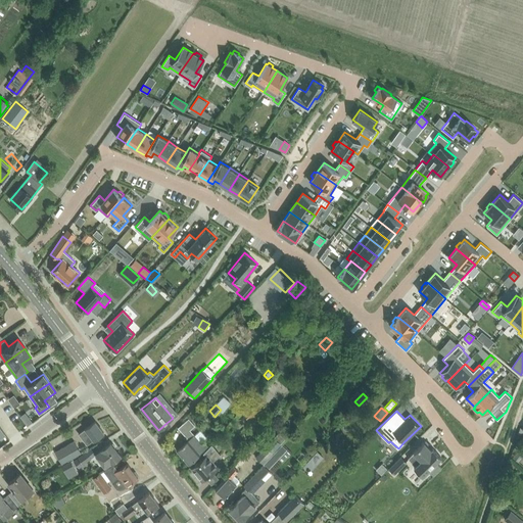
[(29,418),(24,421),(28,426),(32,423),(33,422),(29,418)]
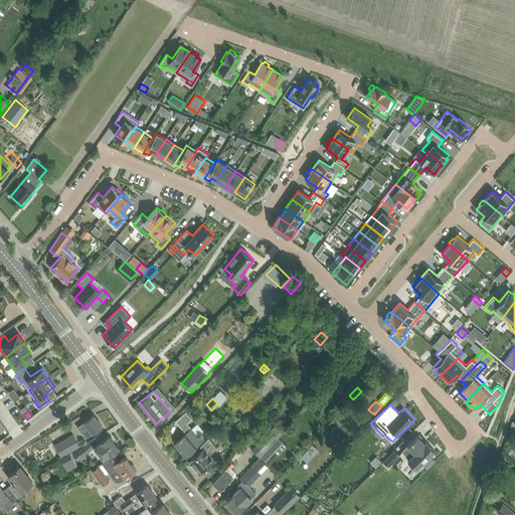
[(186,433),(174,443),(185,457),(193,450),(197,447),(196,446),(204,439),(200,434),(198,435),(187,422),(192,418),(186,411),(183,414),(176,420),(181,427),(182,427),(186,433)]
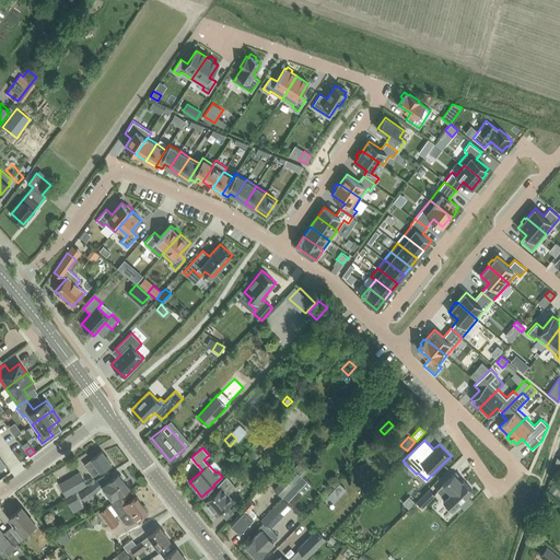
[(93,476),(111,463),(102,451),(84,464),(93,476)]
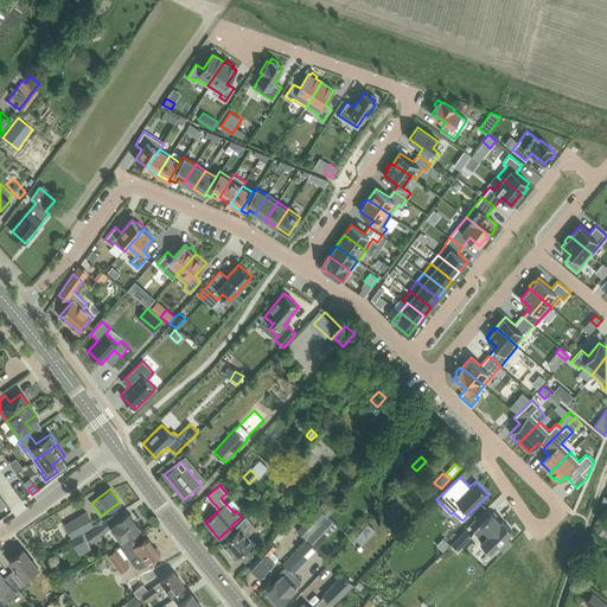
[(310,515),(296,530),(306,538),(319,523),(327,515),(317,506),(310,515)]
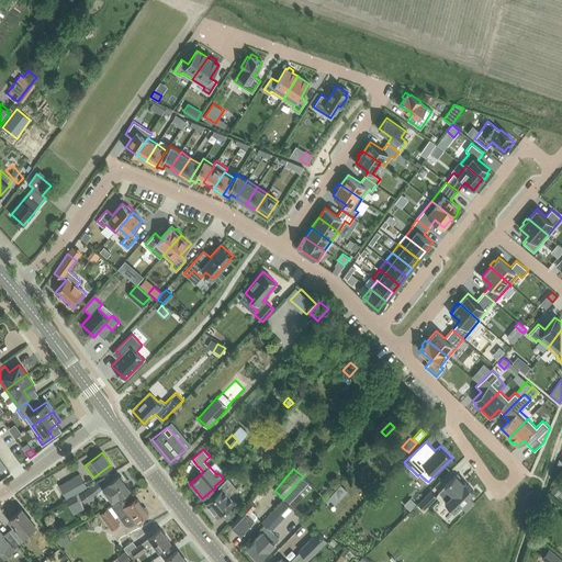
[(59,485),(65,495),(67,497),(87,486),(85,483),(79,473),(59,485)]
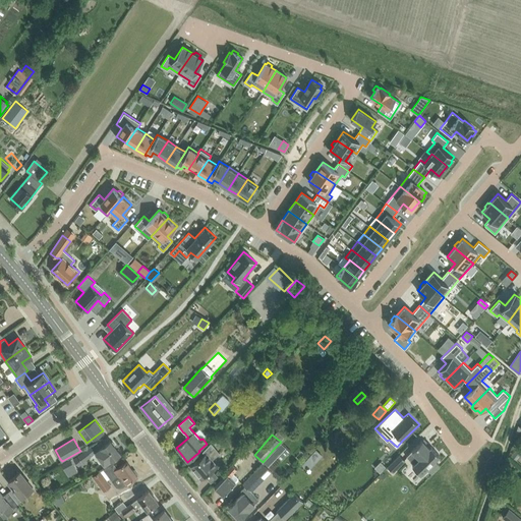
[(422,441),(406,456),(414,464),(412,465),(420,473),(426,468),(431,473),(440,465),(435,460),(440,455),(431,447),(429,448),(426,445),(428,443),(427,443),(423,439),(422,441)]
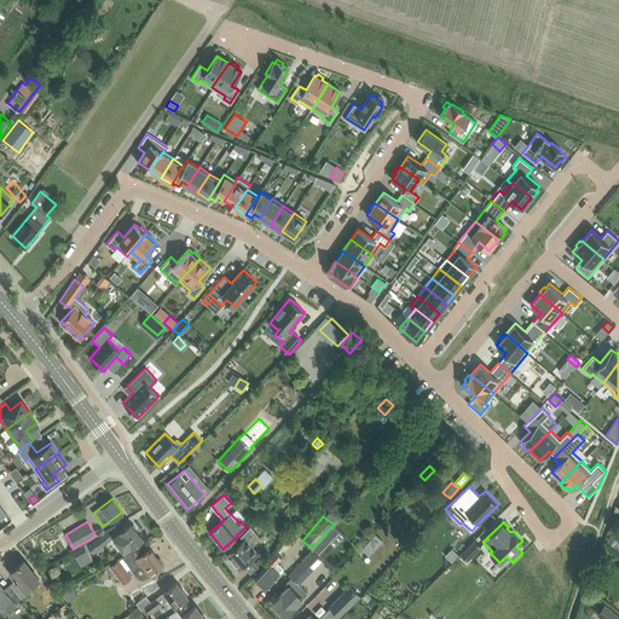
[(113,537),(117,543),(123,553),(131,547),(132,547),(133,545),(143,538),(132,524),(122,531),(113,537)]
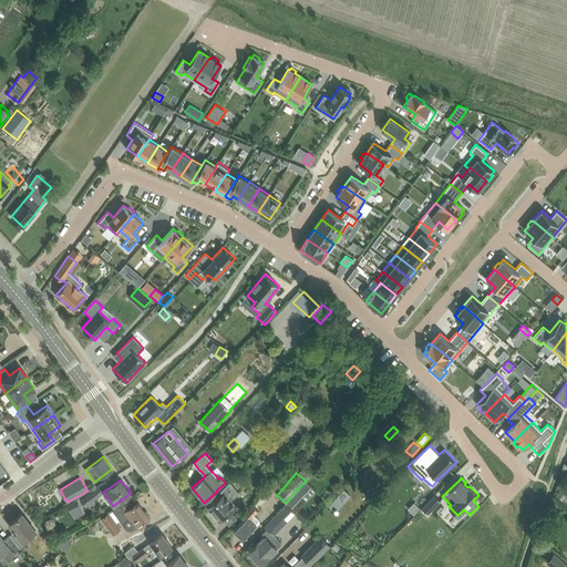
[(216,501),(208,507),(219,521),(227,514),(229,512),(237,506),(232,498),(238,493),(234,486),(233,486),(230,483),(223,490),(224,491),(219,496),(220,497),(218,498),(216,501)]
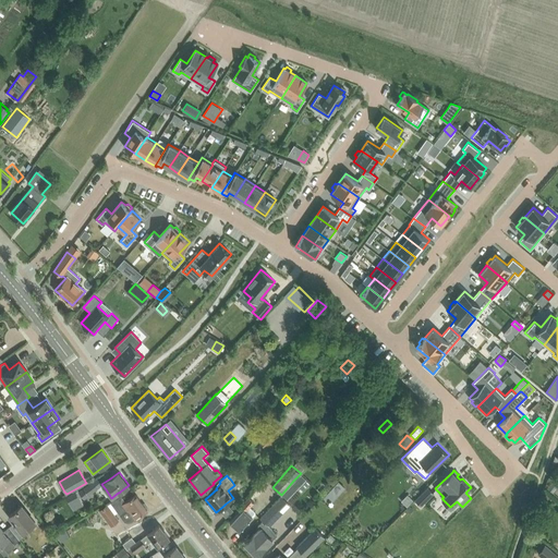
[(93,482),(80,492),(84,498),(97,487),(101,484),(97,478),(93,482)]
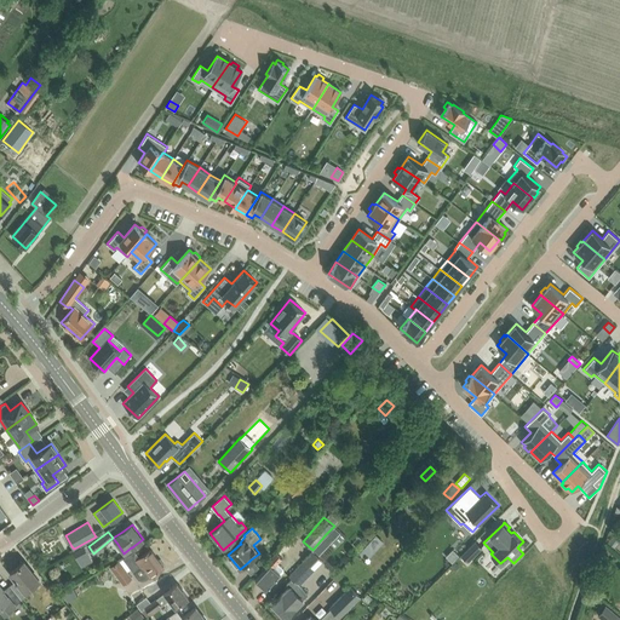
[(375,534),(369,541),(377,547),(383,541),(375,534)]
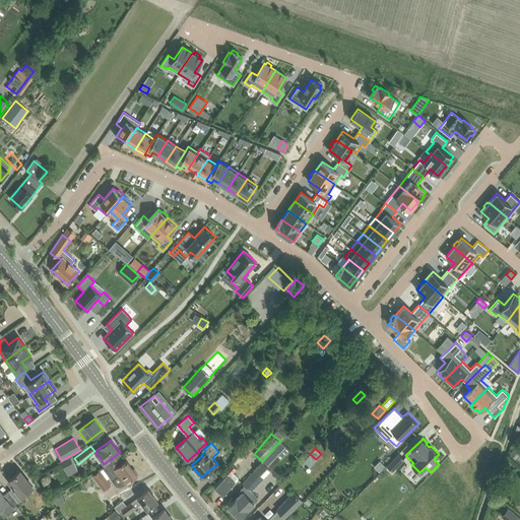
[(398,453),(386,465),(392,470),(404,458),(398,453)]
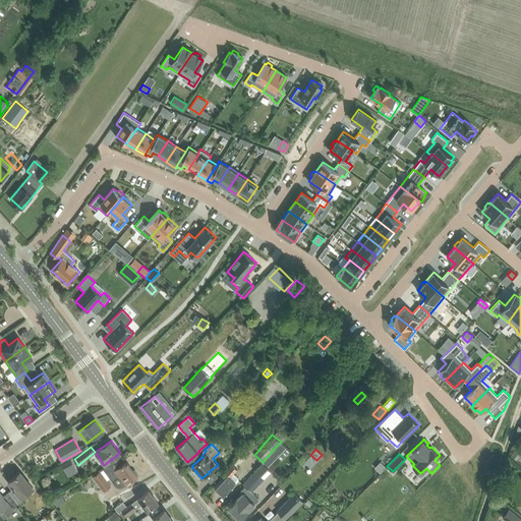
[(70,458),(61,463),(67,473),(76,469),(70,458)]
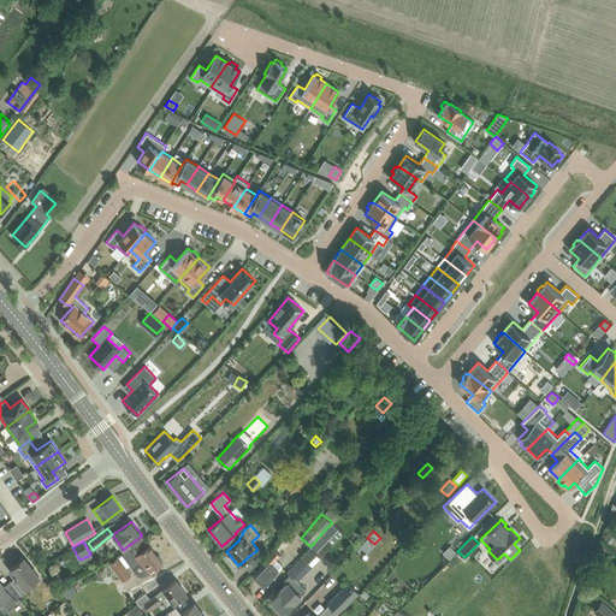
[(282,548),(284,555),(295,549),(292,543),(282,548)]
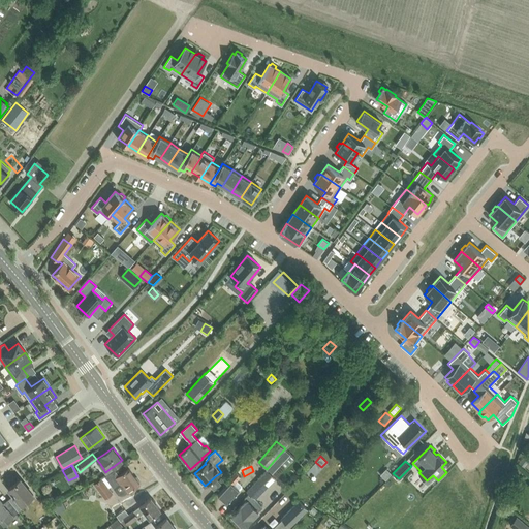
[(386,468),(380,474),(385,479),(392,473),(386,468)]
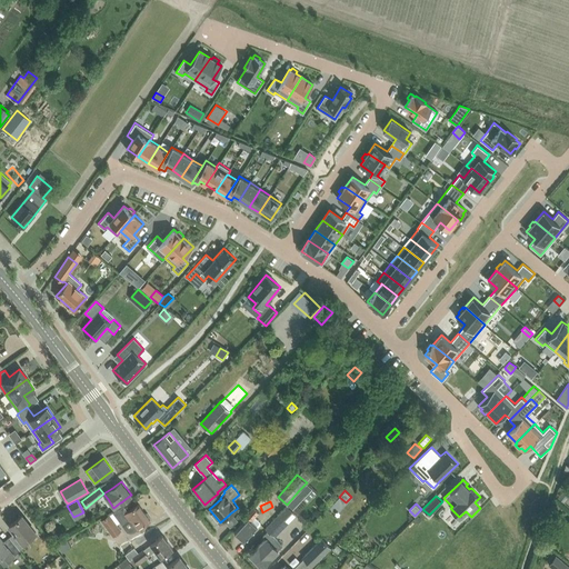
[(133,531),(137,529),(150,519),(139,505),(128,512),(123,506),(118,509),(112,512),(122,526),(125,529),(127,531),(130,532),(132,531),(133,531)]
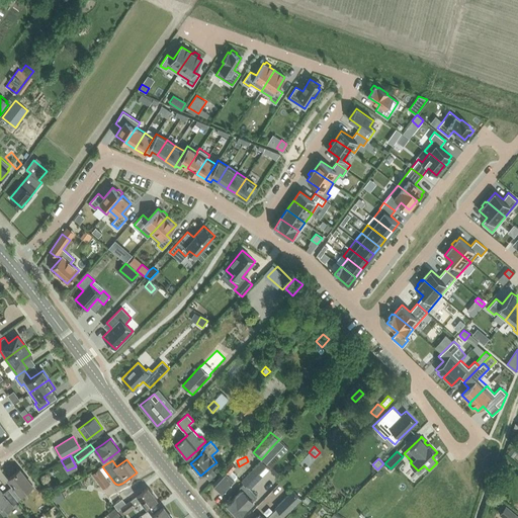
[(235,498),(228,505),(238,515),(245,508),(247,506),(257,497),(250,489),(262,477),(257,472),(266,464),(262,460),(242,482),(244,484),(240,489),(242,491),(235,498)]
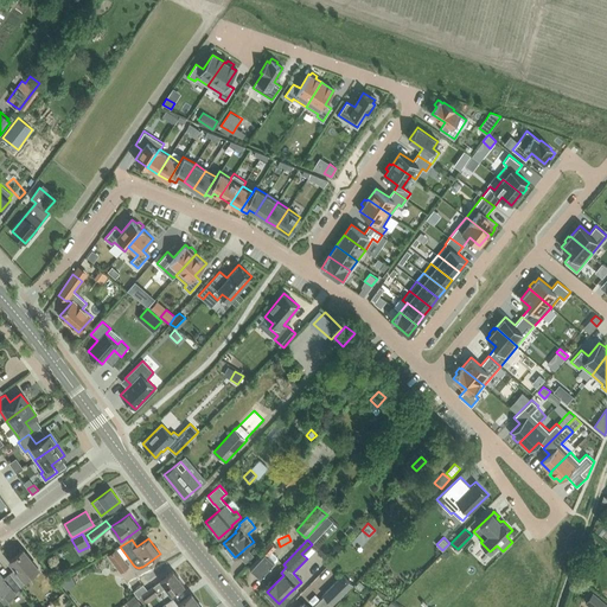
[(257,557),(250,567),(261,577),(269,568),(275,562),(278,558),(278,556),(272,550),(275,545),(269,541),(259,553),(256,556),(257,557)]
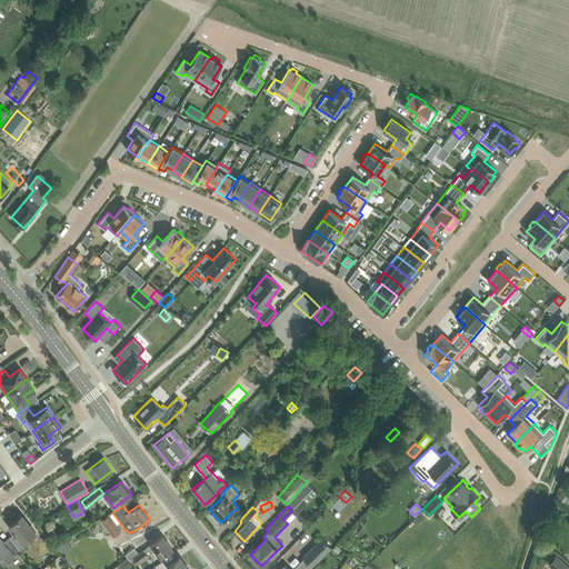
[(112,537),(121,530),(109,513),(100,520),(112,537)]
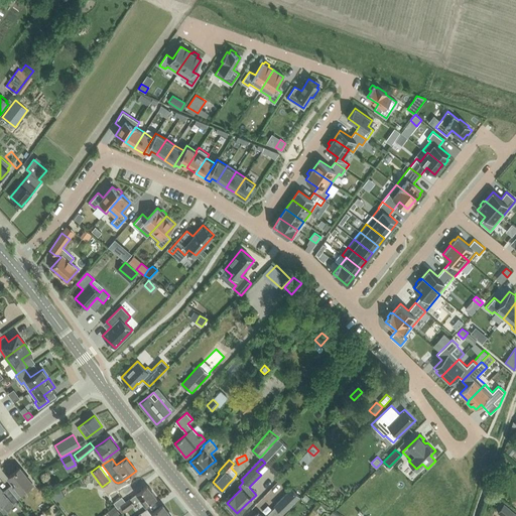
[(13,483),(8,487),(10,490),(18,499),(26,493),(23,490),(32,483),(26,475),(20,467),(8,477),(13,483)]
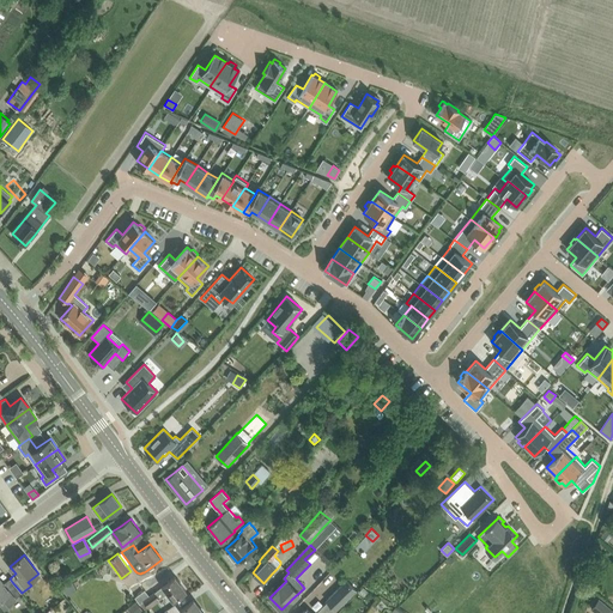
[(144,610),(149,606),(149,607),(159,599),(168,593),(174,600),(176,598),(186,590),(175,576),(165,583),(163,586),(150,595),(145,589),(145,590),(140,584),(132,590),(135,596),(134,598),(144,610)]
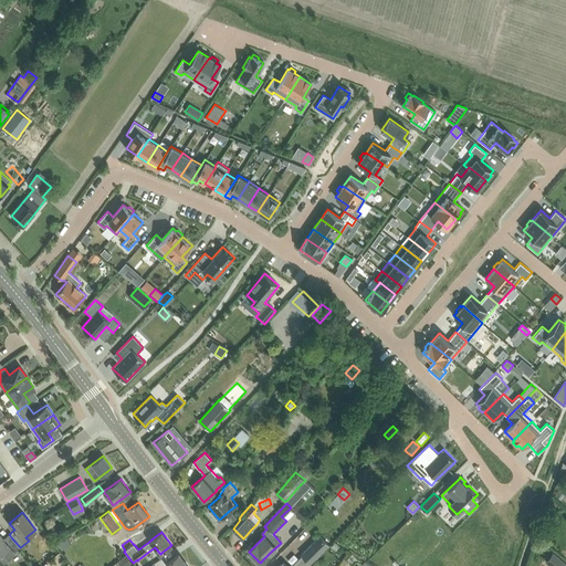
[(20,547),(11,537),(6,542),(0,534),(0,555),(4,561),(10,556),(20,547)]
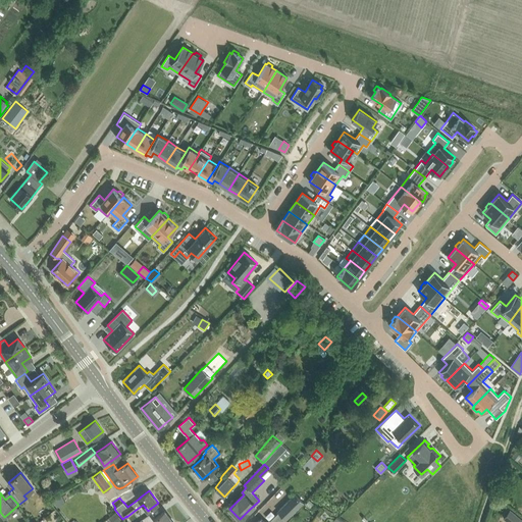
[(277,511),(276,512),(284,520),(285,520),(303,503),(294,493),(277,511)]
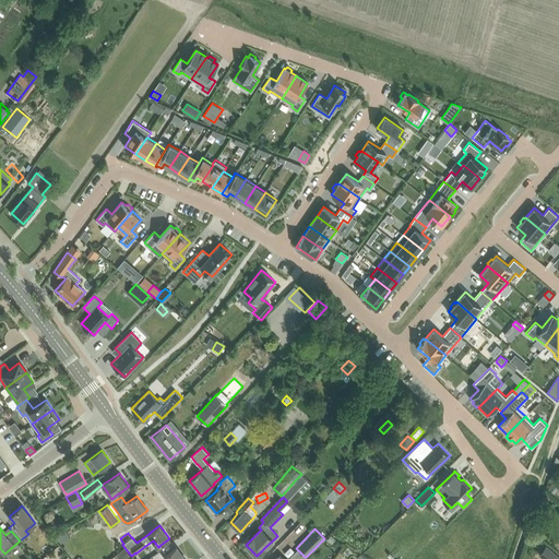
[(61,543),(70,538),(70,537),(67,531),(57,536),(61,543)]
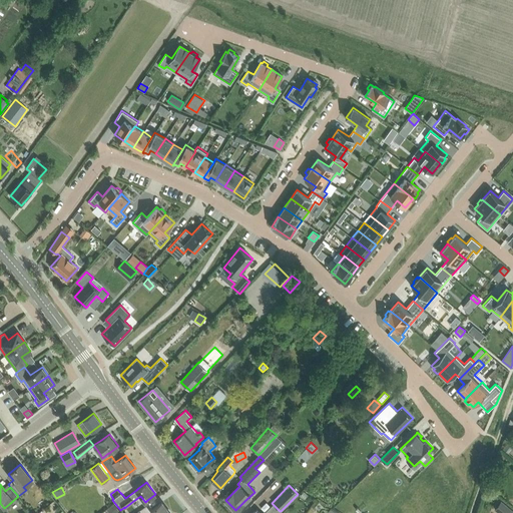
[(169,512),(162,502),(154,508),(150,510),(152,512),(169,512)]
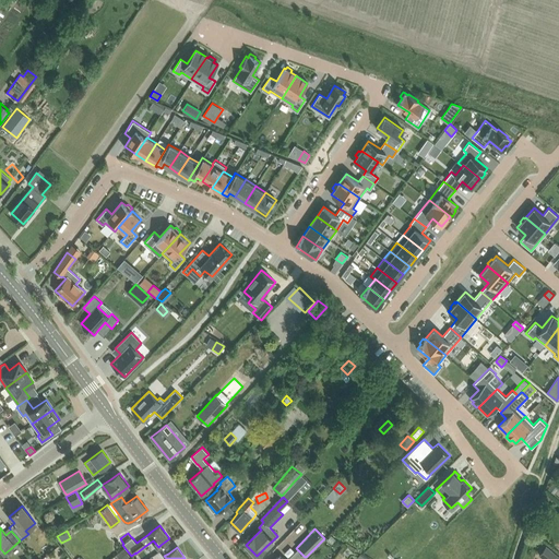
[(547,547),(539,555),(544,558),(554,558),(557,556),(547,547)]
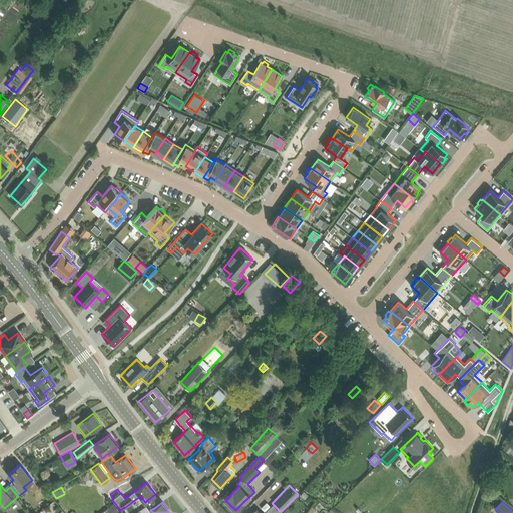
[(252,512),(278,512),(280,511),(273,504),(269,508),(264,512),(262,512),(258,508),(252,512)]
